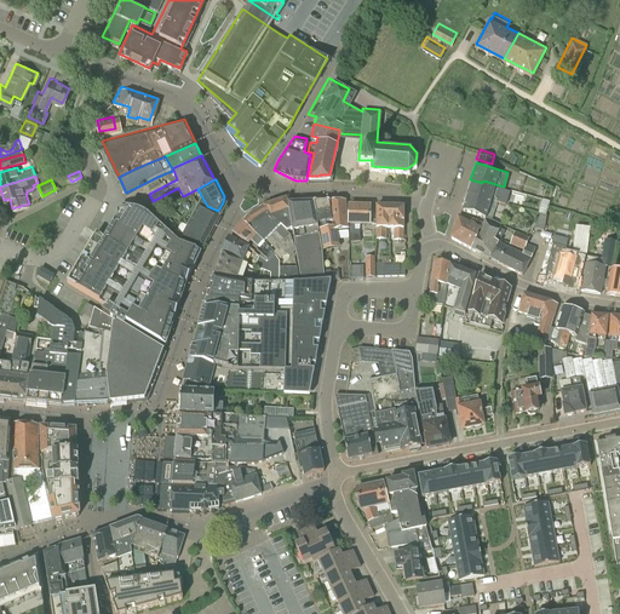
[(510,188),(504,187),(483,181),(482,183),(470,179),(468,189),(492,196),(506,200),(510,188)]
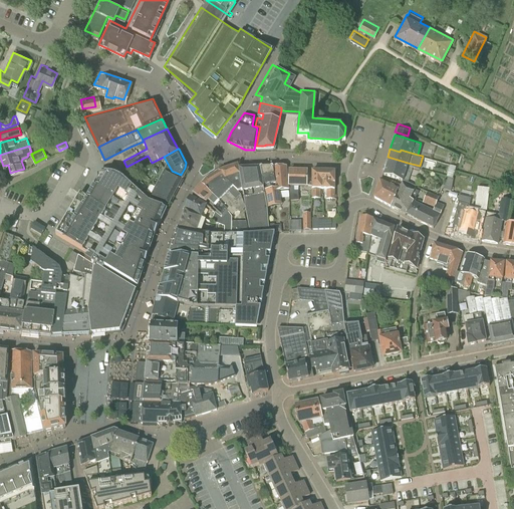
[(168,201),(181,175),(172,171),(164,157),(152,163),(132,174),(135,180),(150,195),(168,201)]
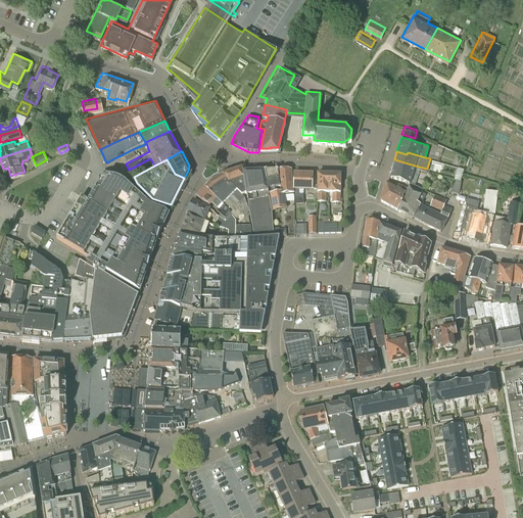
[(410,180),(415,166),(394,159),(390,174),(410,180)]
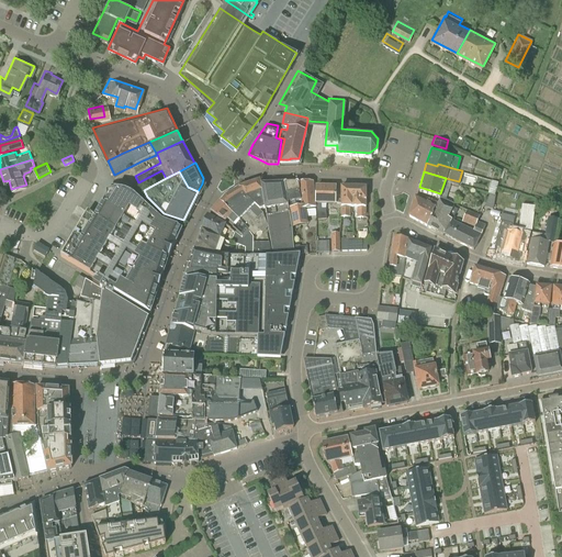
[(265,204),(261,180),(260,176),(238,184),(226,190),(220,197),(239,216),(247,223),(248,224),(253,235),(254,235),(255,234),(254,231),(259,225),(262,229),(267,223),(262,209),(260,205),(265,204)]
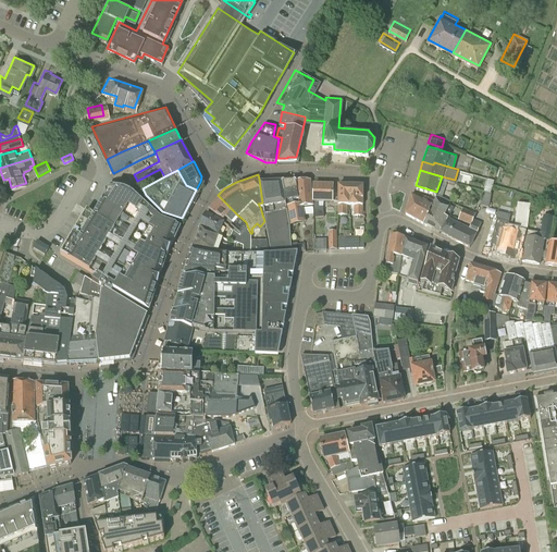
[(297,200),(286,201),(287,203),(291,221),(305,219),(302,203),(312,203),(311,176),(296,178),(297,200)]
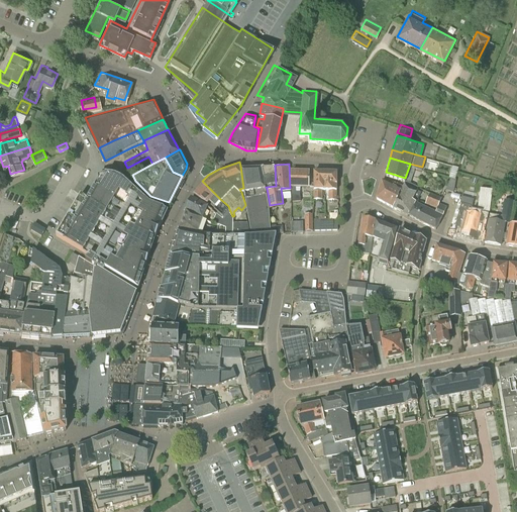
[(265,182),(266,182),(263,165),(240,166),(243,188),(245,198),(246,202),(250,229),(270,226),(269,207),(265,182)]
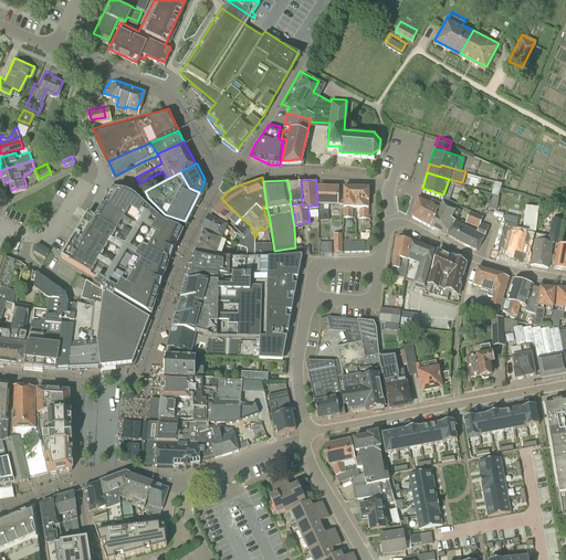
[(290,199),(291,204),(302,203),(301,180),(287,180),(291,199),(290,199)]
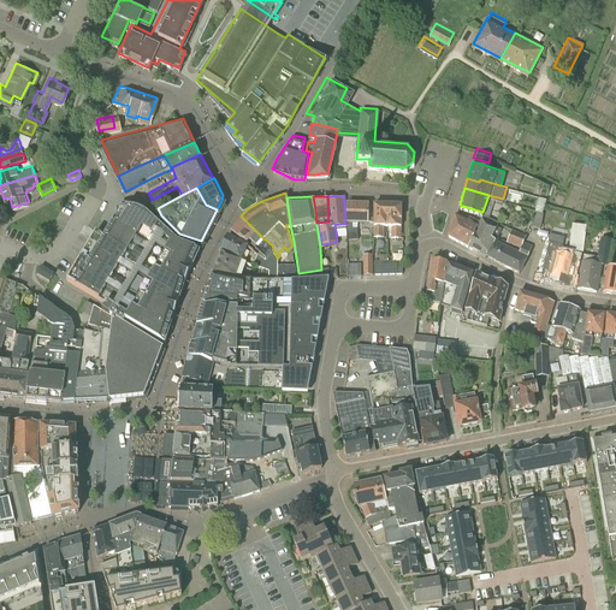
[(368,200),(357,200),(348,200),(348,218),(348,236),(357,236),(357,225),(351,224),(351,219),(357,219),(367,219),(368,200)]
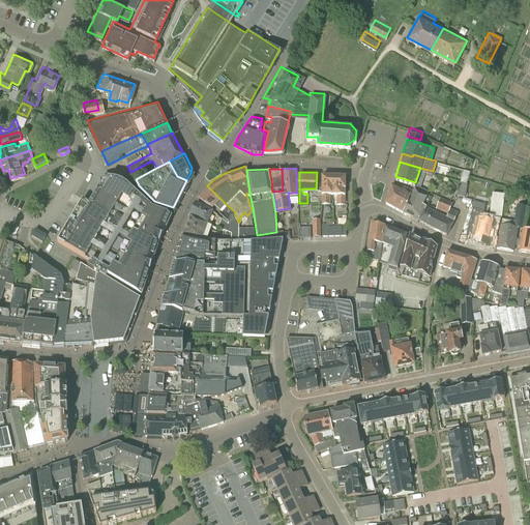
[(331,192),(332,173),(321,173),(321,201),(329,201),(329,192),(331,192)]
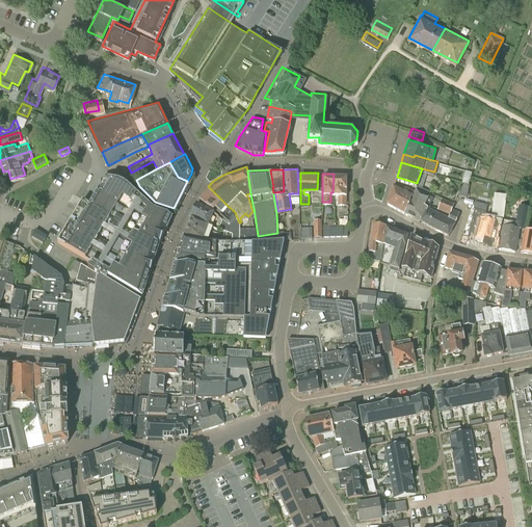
[(334,174),(333,192),(338,192),(338,202),(345,202),(346,174),(334,174)]
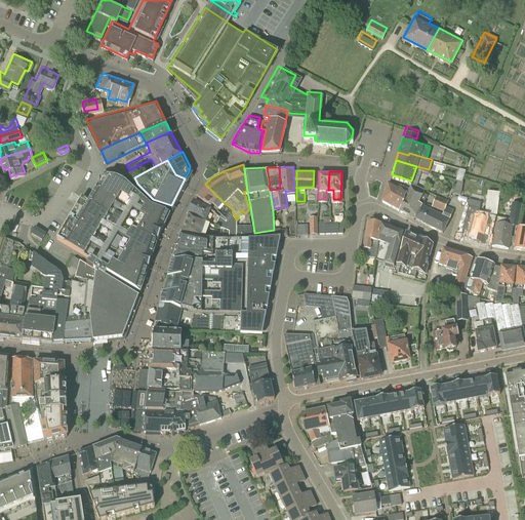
[(97,182),(88,197),(157,237),(170,209),(151,202),(122,175),(119,175),(117,174),(114,174),(113,173),(110,173),(103,185),(97,182)]
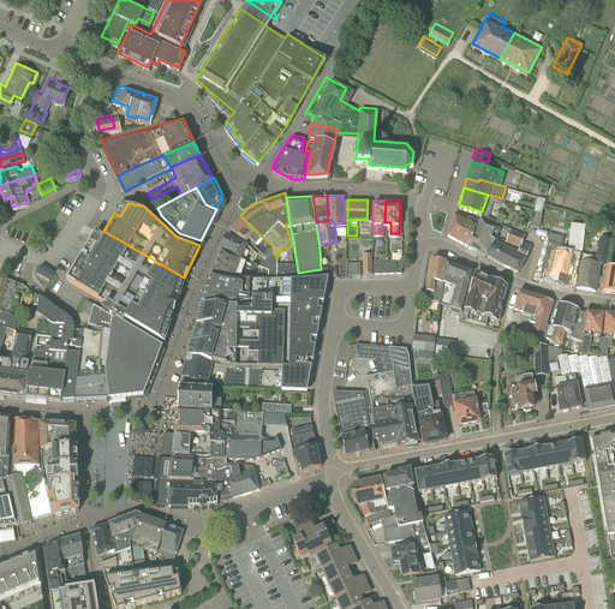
[(542,209),(539,208),(536,207),(530,222),(539,225),(541,216),(545,218),(548,208),(543,207),(542,209)]
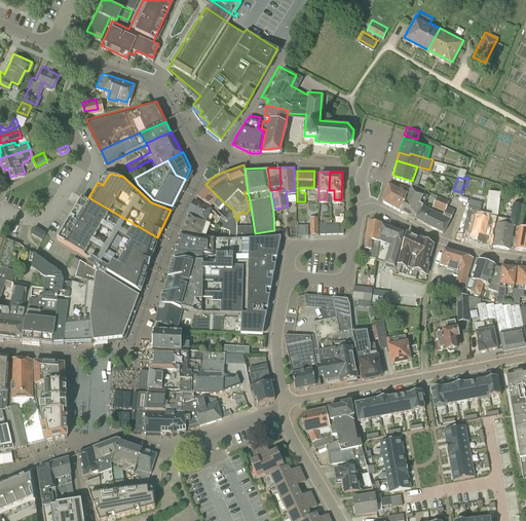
[(405,195),(407,190),(388,180),(382,197),(400,207),(406,196),(405,195)]
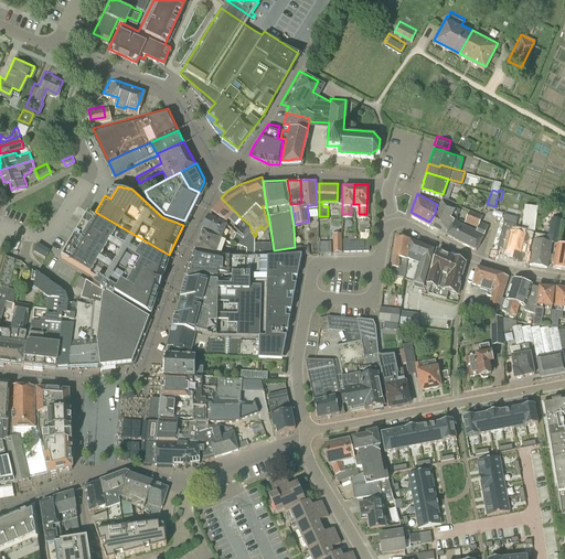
[(246,226),(248,224),(241,217),(221,197),(213,207),(221,214),(227,218),(230,216),(235,222),(233,223),(240,228),(238,229),(236,228),(236,229),(243,235),(247,230),(246,226)]
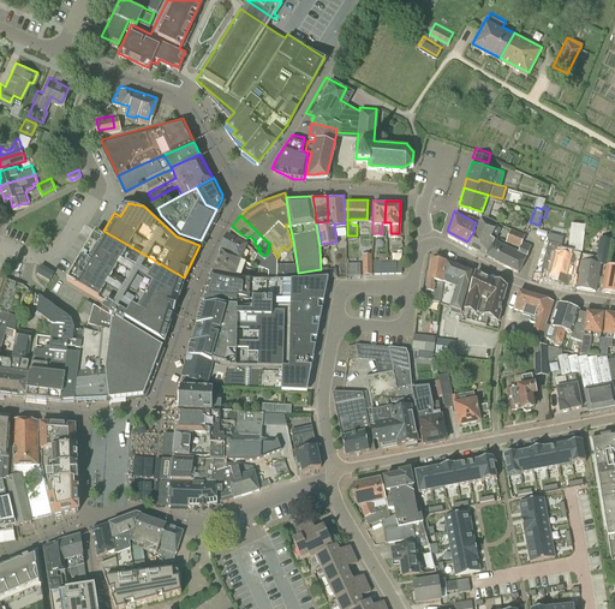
[(494,237),(496,238),(497,234),(496,233),(501,225),(495,222),(496,220),(491,218),(490,220),(487,218),(484,218),(483,218),(479,224),(476,222),(473,228),(475,230),(467,242),(485,252),(485,251),(494,237)]
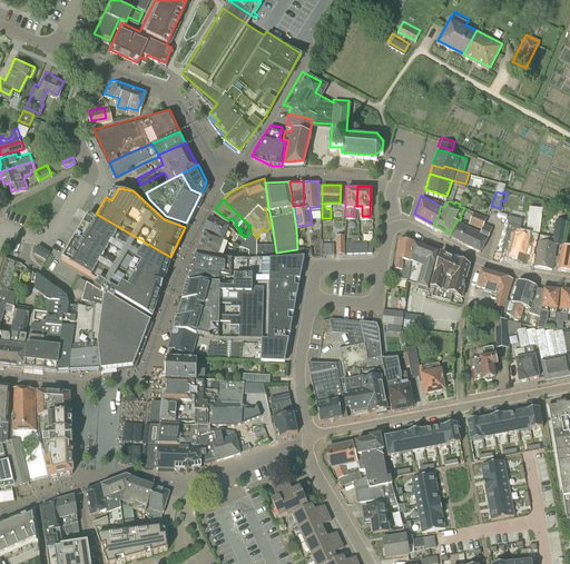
[(482,225),(484,220),(487,215),(473,208),(469,220),(481,225),(482,225)]
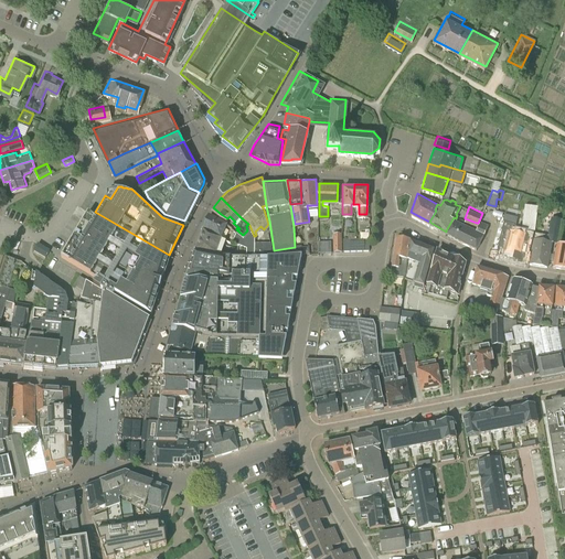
[(96,273),(93,280),(148,313),(150,310),(151,310),(163,271),(169,255),(95,212),(87,207),(61,253),(96,273)]
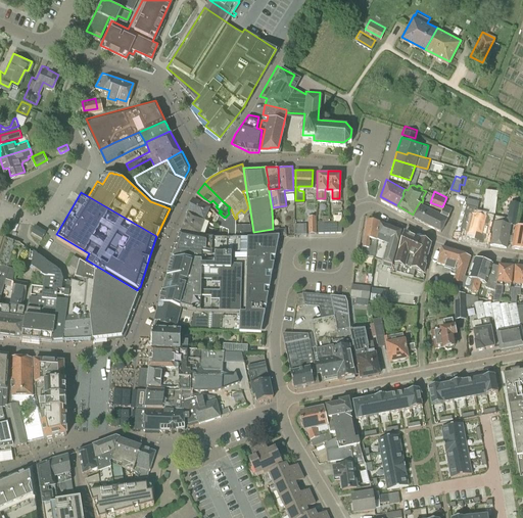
[(477,205),(479,195),(467,192),(465,202),(477,205)]
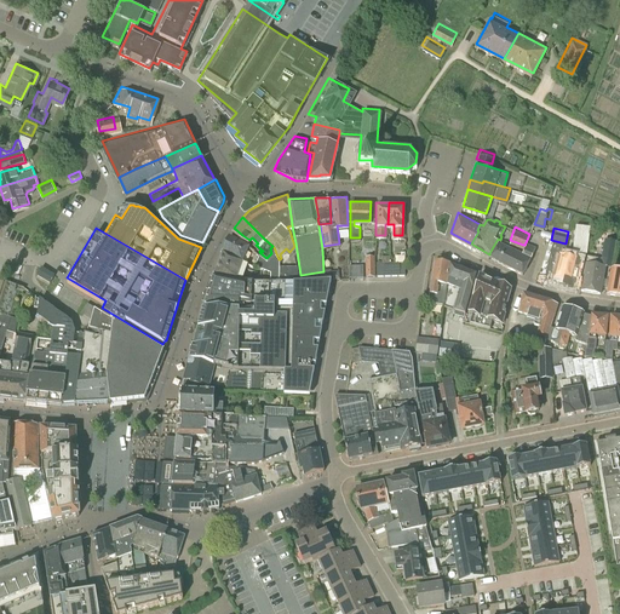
[(223,248),(241,258),(248,242),(230,234),(223,248)]
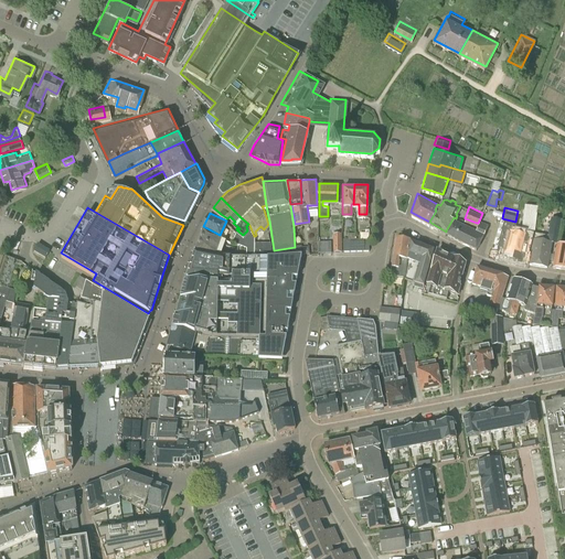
[(558,234),(561,217),(552,215),(548,232),(534,228),(530,260),(546,262),(551,233),(558,234)]
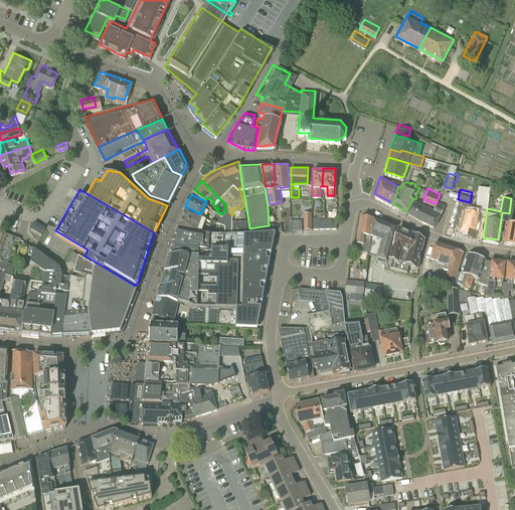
[(434,207),(415,199),(413,198),(406,210),(421,219),(434,225),(445,202),(438,199),(436,203),(435,203),(434,207)]
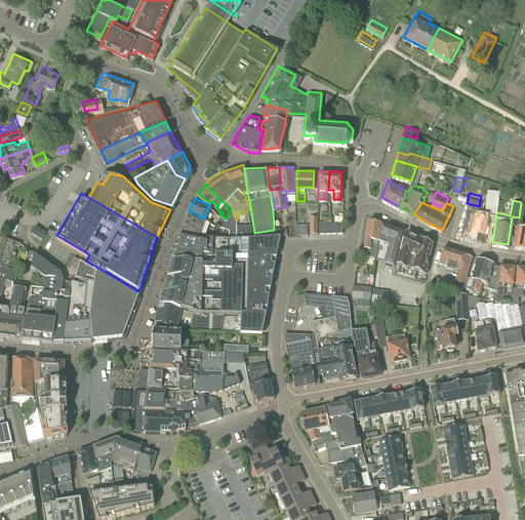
[(237,223),(237,220),(236,220),(232,209),(231,208),(229,210),(230,214),(226,218),(219,213),(214,222),(236,230),(236,223),(237,223)]
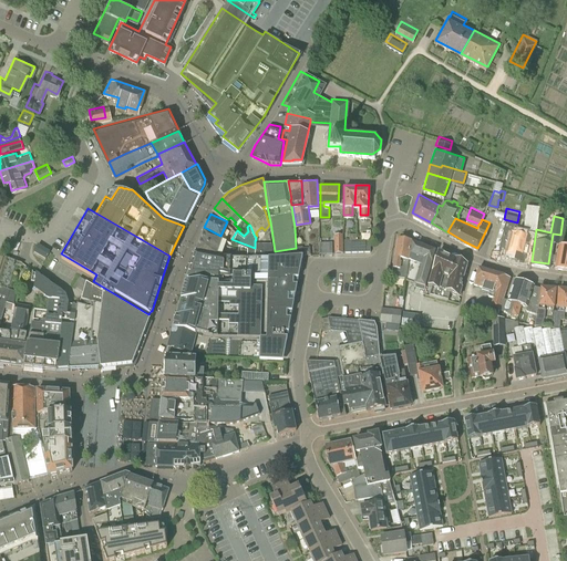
[(226,238),(220,236),(204,227),(196,247),(197,247),(217,251),(218,248),(222,248),(226,238)]
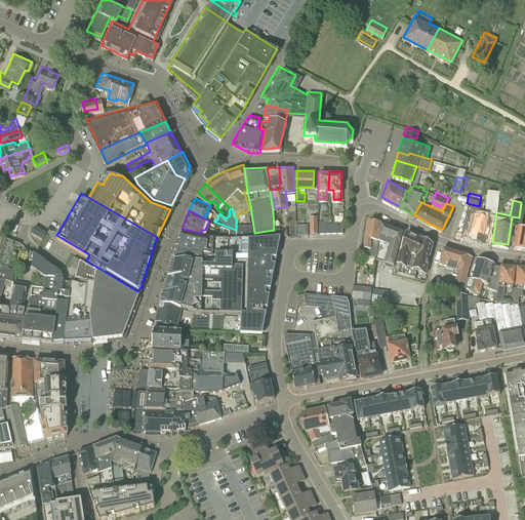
[(484,240),(490,216),(474,212),(468,236),(484,240)]
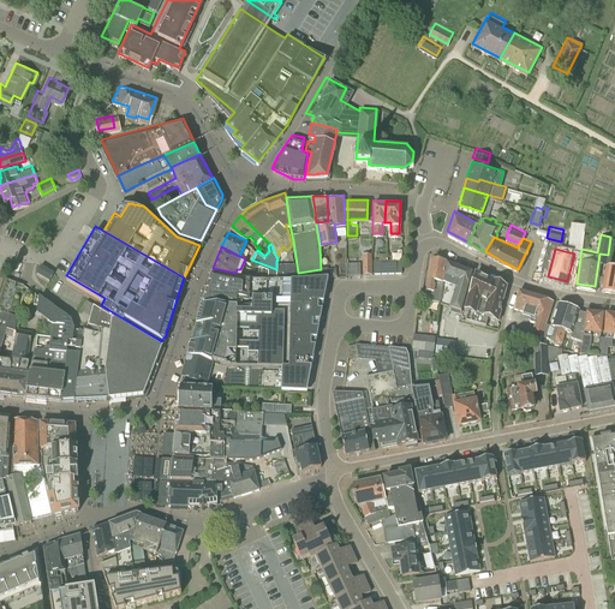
[(442,286),(446,260),(446,257),(430,255),(427,286),(433,288),(434,284),(442,286)]
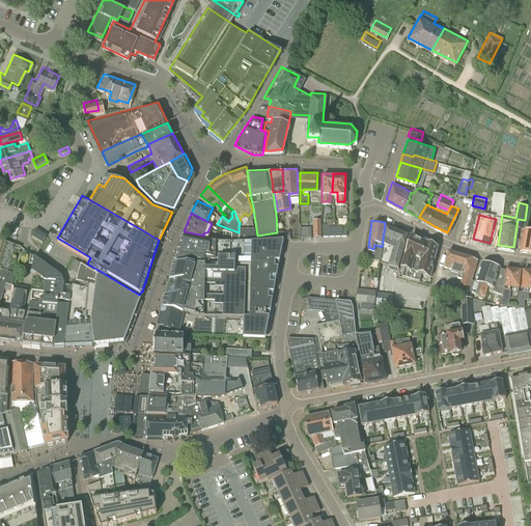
[(311,234),(311,223),(299,223),(299,234),(311,234)]
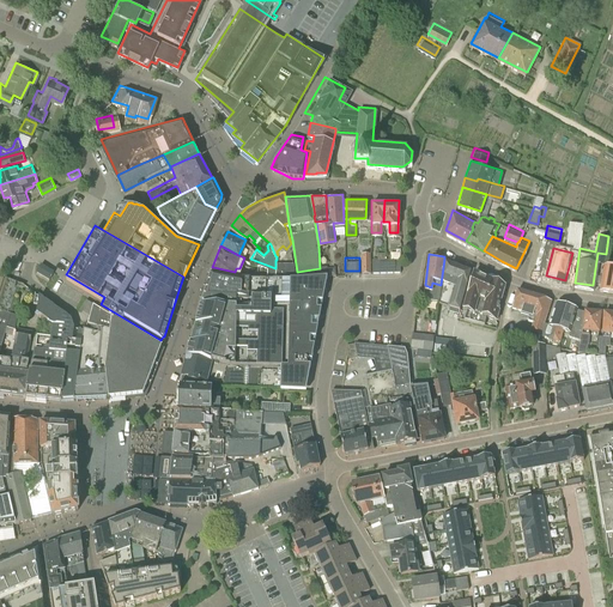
[(444,259),(441,285),(438,299),(450,303),(449,305),(450,308),(459,310),(471,267),(444,259)]
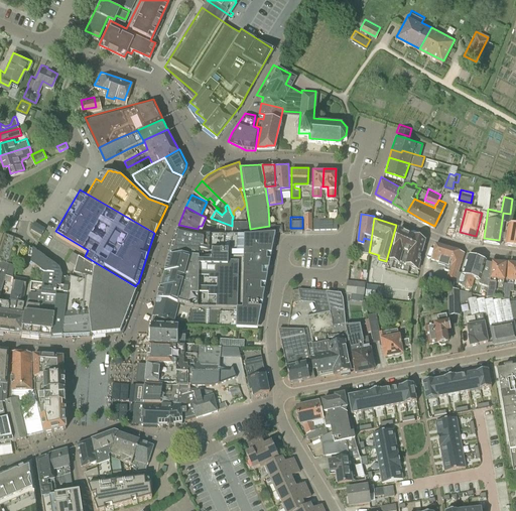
[(41,232),(45,225),(34,219),(30,226),(41,232)]
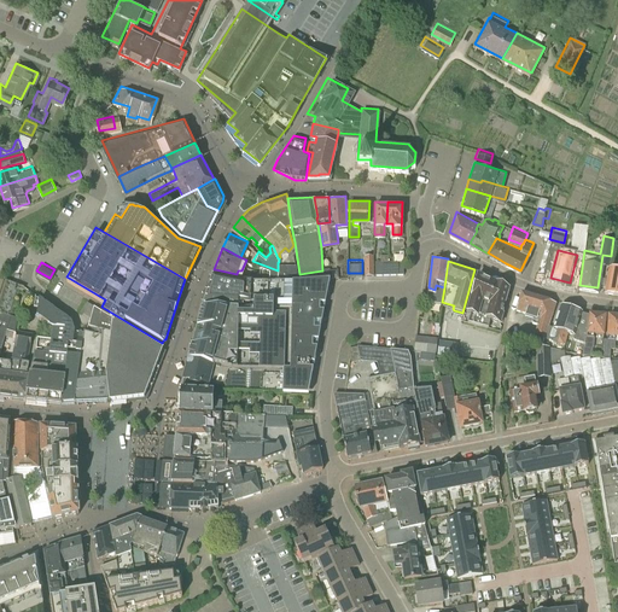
[(278,262),(278,270),(278,277),(298,275),(296,262),(279,262),(278,262)]
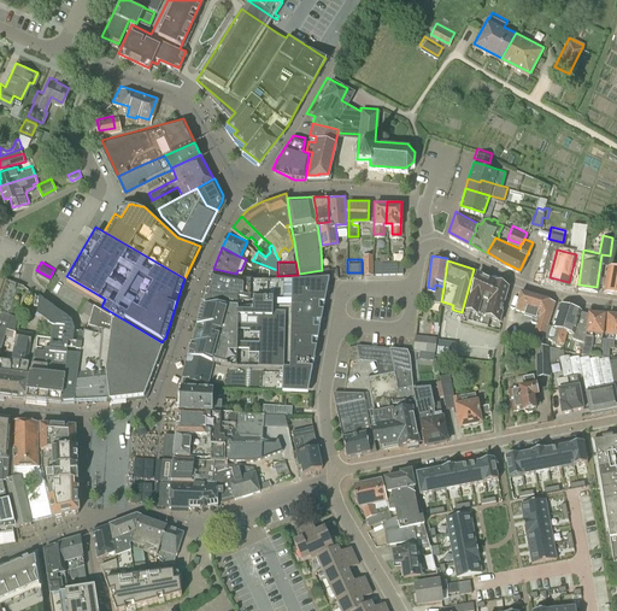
[(616,264),(607,263),(603,288),(616,291),(616,264)]
